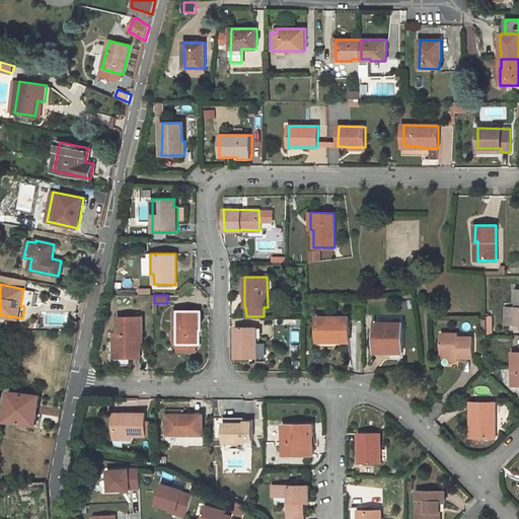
[(142,353),(143,317),(121,317),(119,317),(119,332),(115,332),(115,353),(130,353),(142,353)]
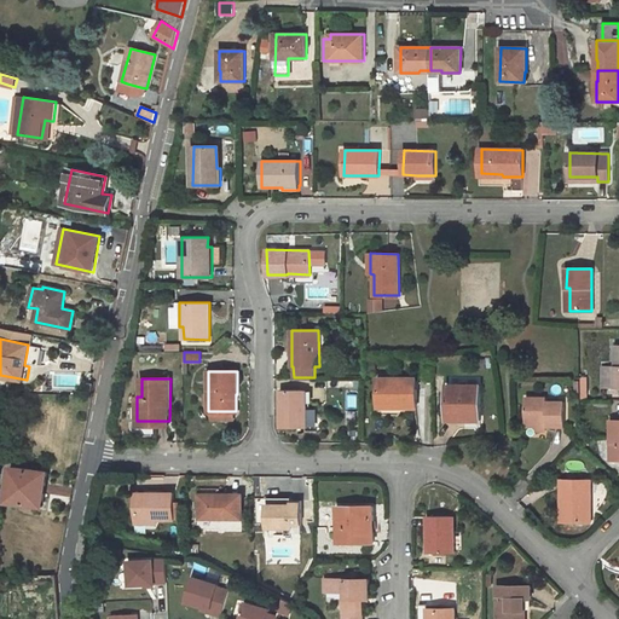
[(379,379),(379,404),(401,404),(401,406),(416,408),(416,379),(379,379)]
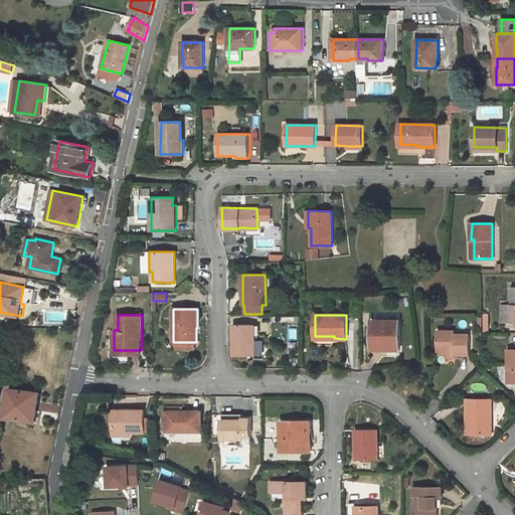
[(373,320),(372,347),(389,347),(389,349),(399,349),(399,320),(373,320)]
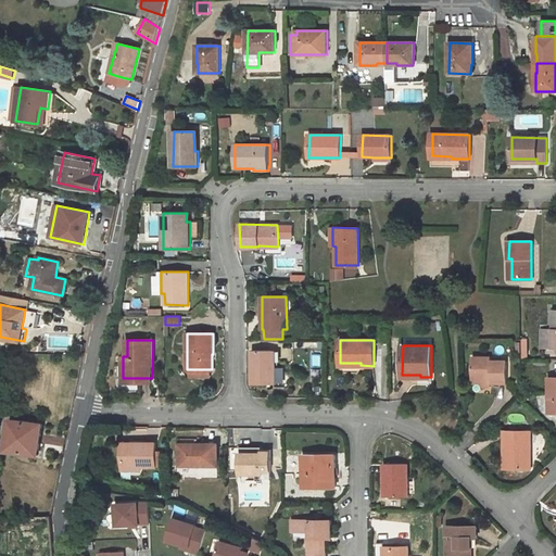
[(253,350),(252,383),(275,384),(275,366),(273,366),(273,350),(253,350)]
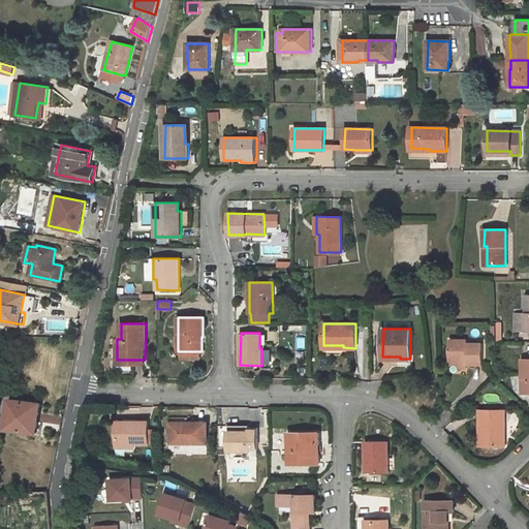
[(449,340),(449,361),(466,362),(466,365),(483,365),(483,343),(468,343),(467,340),(449,340)]
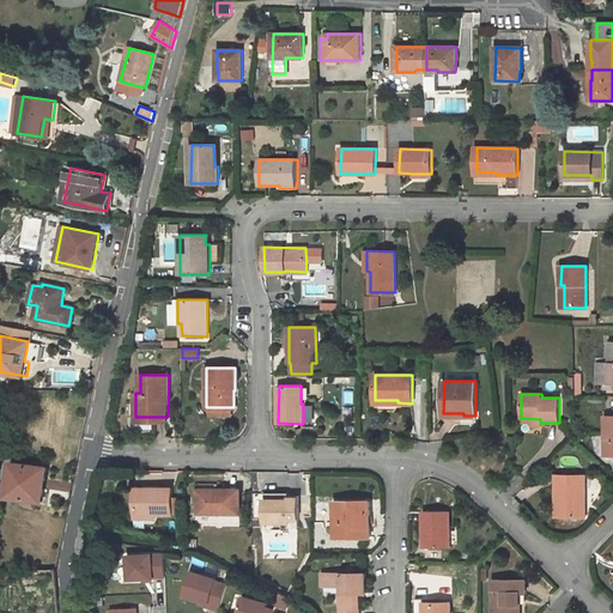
[(13,462),(8,497),(43,502),(48,467),(13,462)]
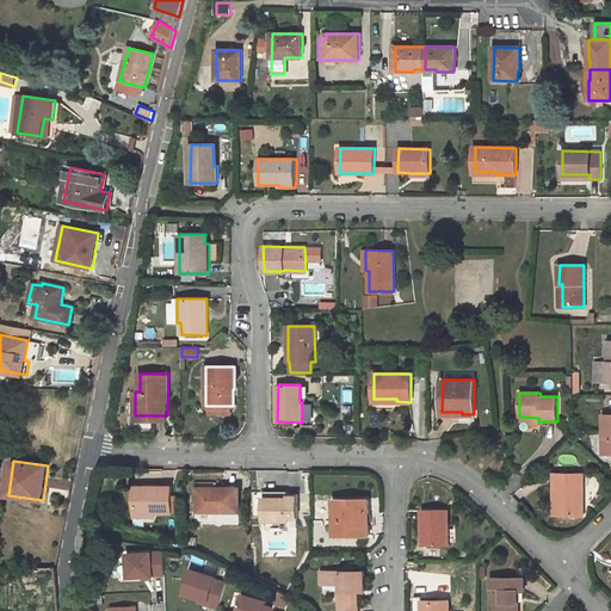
[(555,474),(554,514),(578,514),(579,494),(584,494),(585,474),(555,474)]
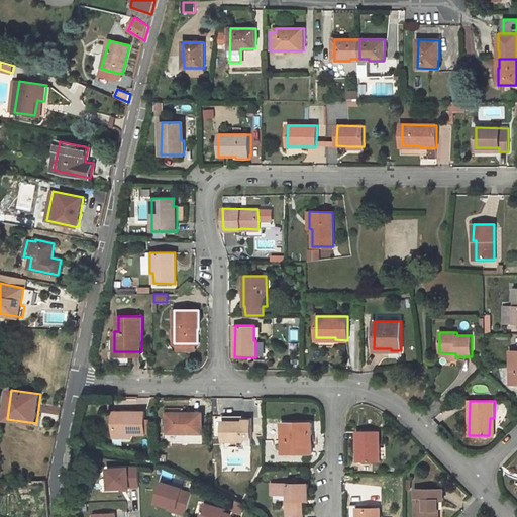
[(114,411),(114,433),(131,433),(145,433),(145,412),(114,411)]
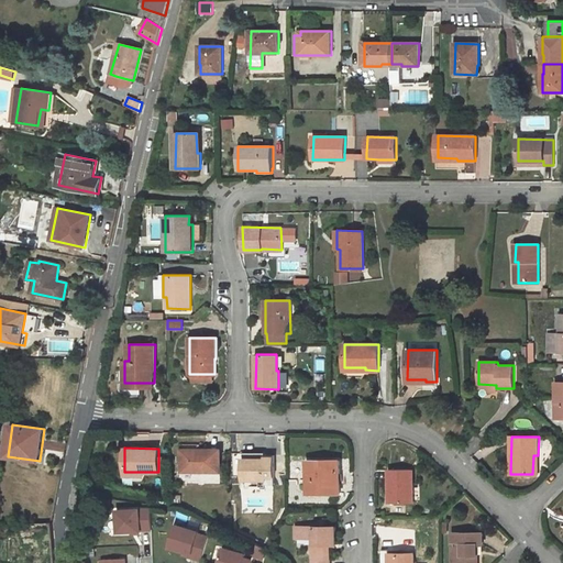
[(183,449),(183,470),(220,471),(220,449),(199,449),(183,449)]
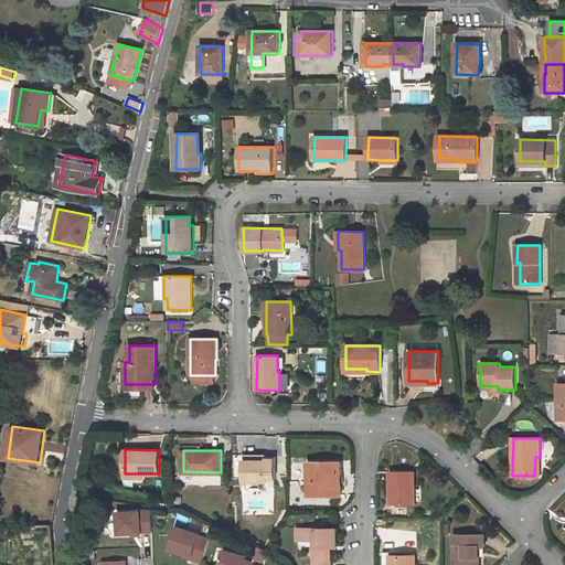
[(245,460),(245,481),(267,481),(266,487),(276,487),(276,456),(267,457),(267,460),(245,460)]
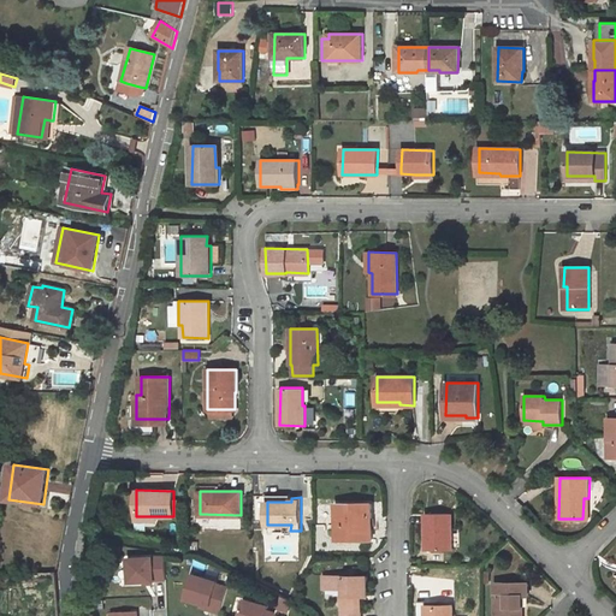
[(337,523),(337,539),(372,539),(372,503),(347,503),(347,525),(337,523)]
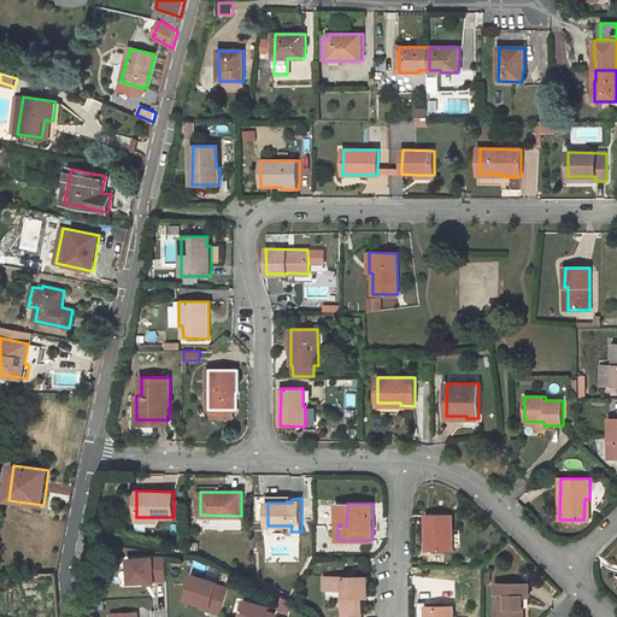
[(347,526),(347,504),(338,504),(338,524),(347,526)]
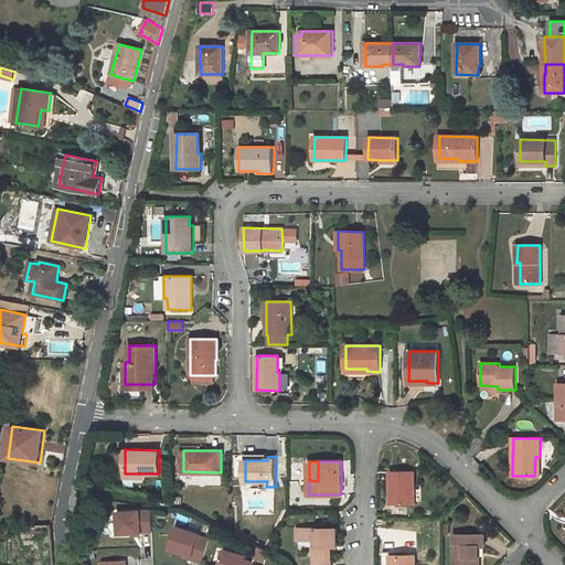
[(390,470),(391,504),(414,504),(414,470),(390,470)]
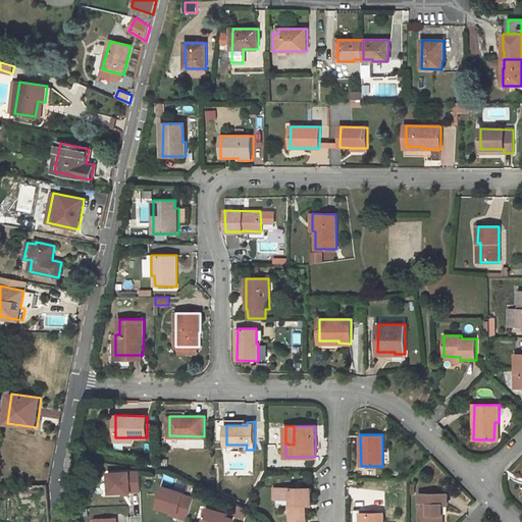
[(140,471),(109,472),(110,492),(131,492),(131,490),(141,490),(140,471)]
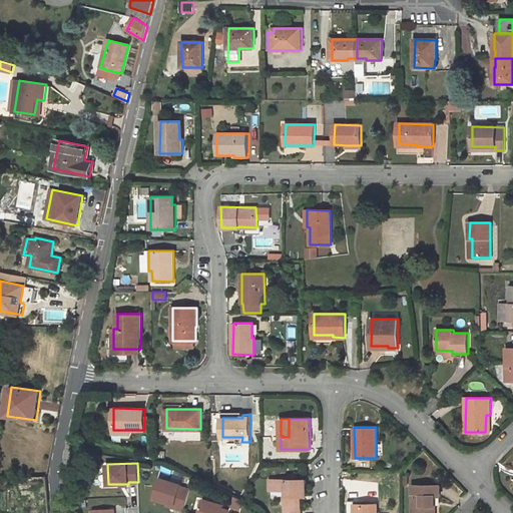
[(180,484),(160,478),(154,498),(167,502),(174,504),(173,507),(183,510),(189,489),(180,486),(180,484)]
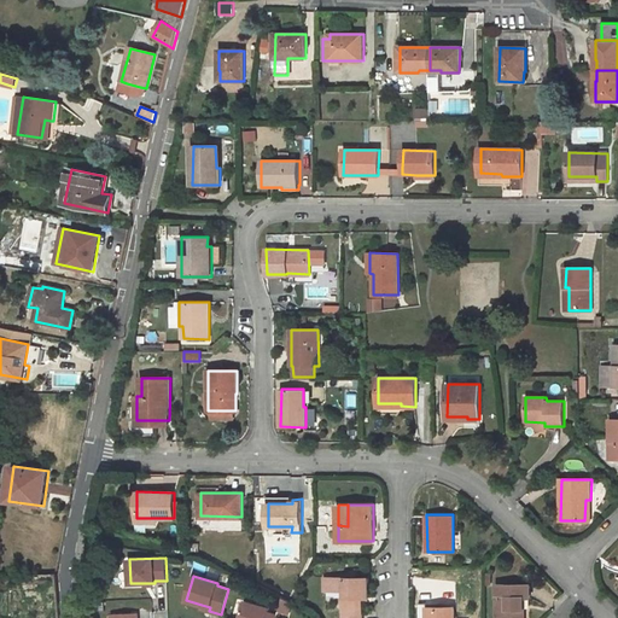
[(345,606),(344,617),(360,617),(361,598),(368,598),(368,577),(325,578),(325,590),(344,590),(345,606)]
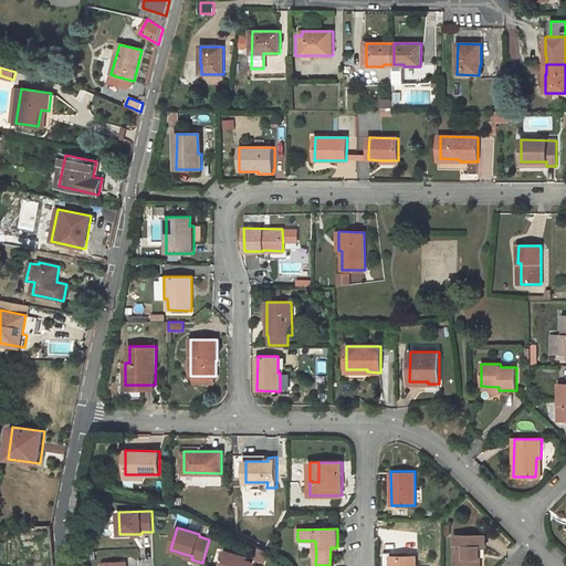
[(458,547),(457,565),(480,565),(480,557),(477,557),(477,547),(485,547),(485,535),(456,535),(456,547),(458,547)]
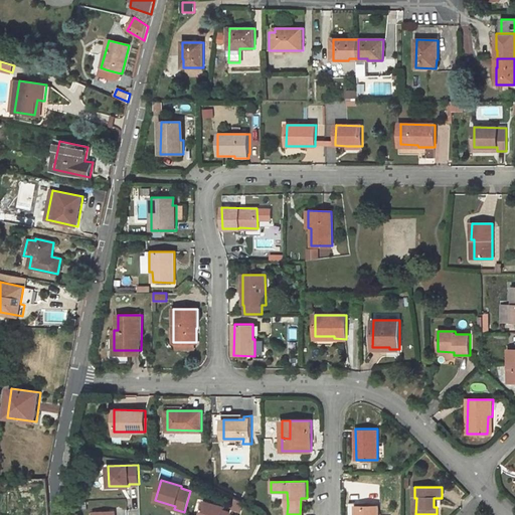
[(224,506),(205,501),(200,514),(229,514),(230,514),(230,512),(223,510),(224,506)]
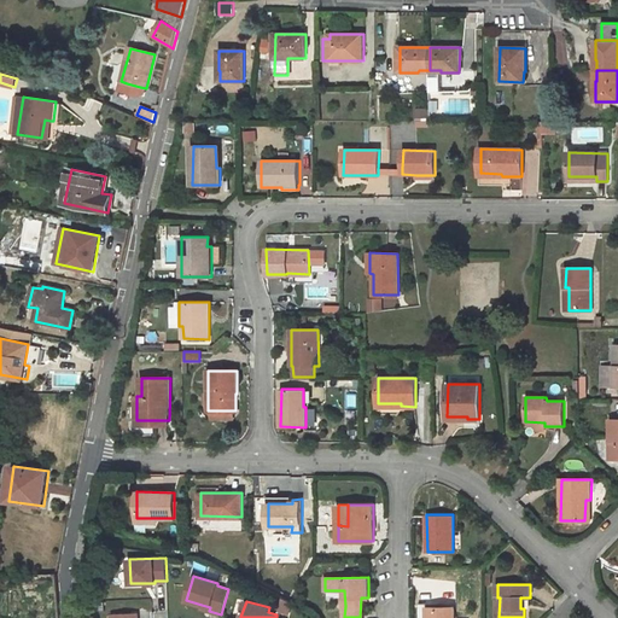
[(426,607),(426,617),(453,617),(454,608),(426,607)]
